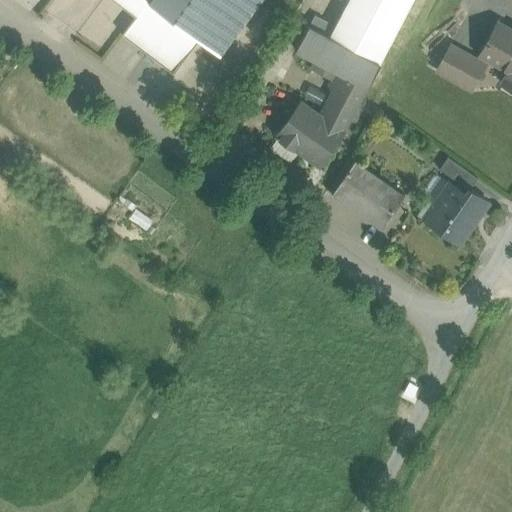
[(198,38),(149,1),(150,0),(116,0),(138,16),(125,34),(173,71),(198,38)]
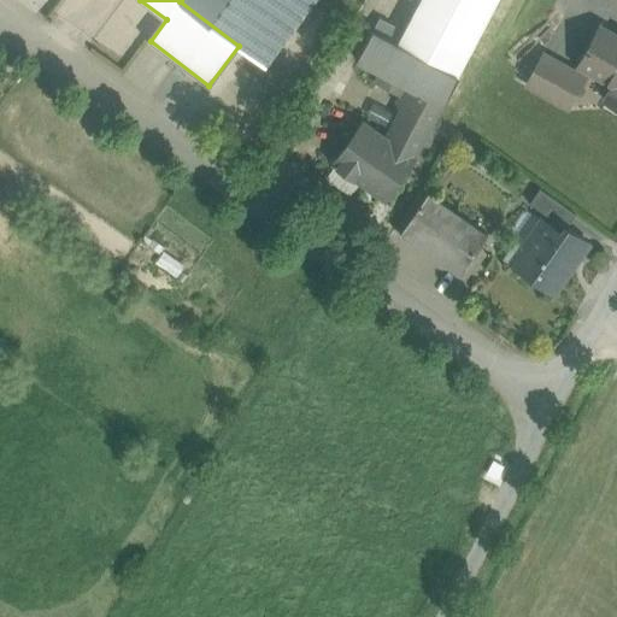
[(181,0),(180,1),(239,46),(265,66),(313,0),(181,0)]
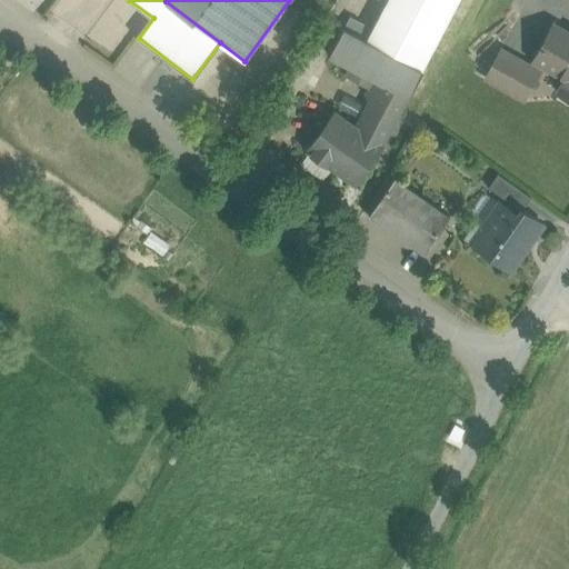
[(388,0),(366,42),(421,71),(458,0),(388,0)]
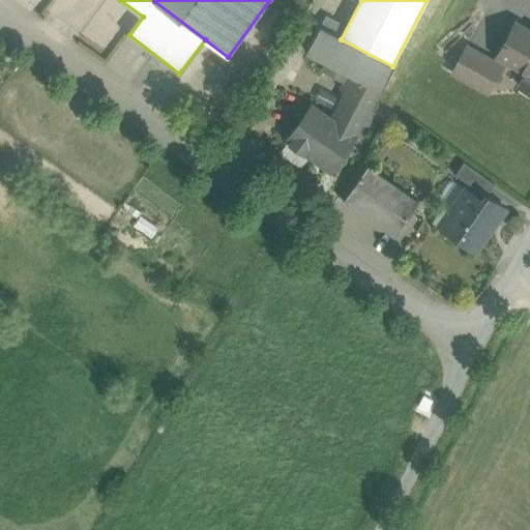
[(529,31),(529,32),(514,24),(497,57),(527,74),(529,67),(529,31)]
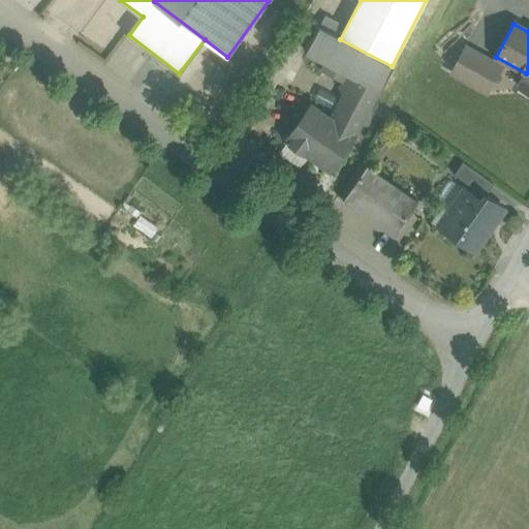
[(340,39),(319,28),(306,52),(355,78),(378,90),(380,91),(393,66),(340,39)]
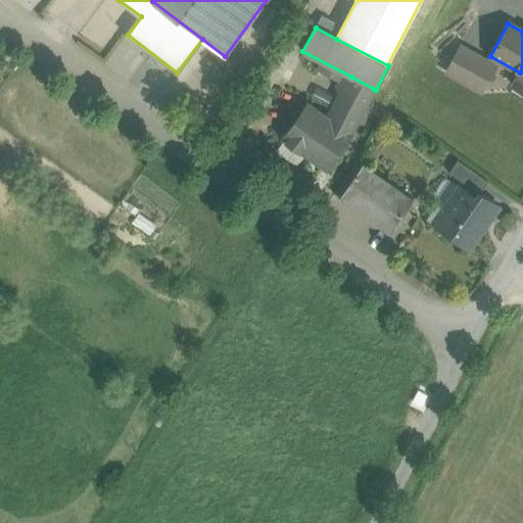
[(495,66),(460,46),(445,73),(482,92),(495,66)]
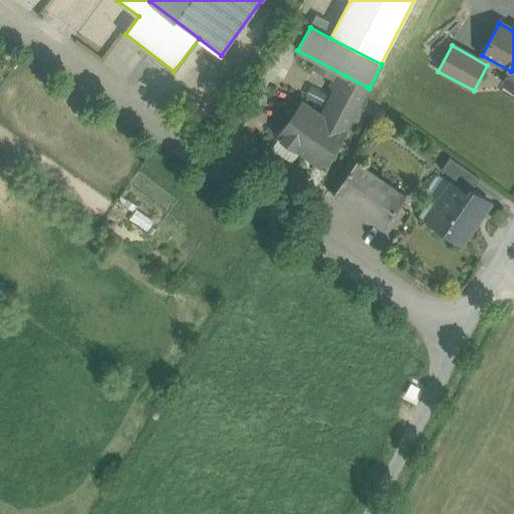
[(513,65),(511,71),(504,84),(513,89),(513,65)]
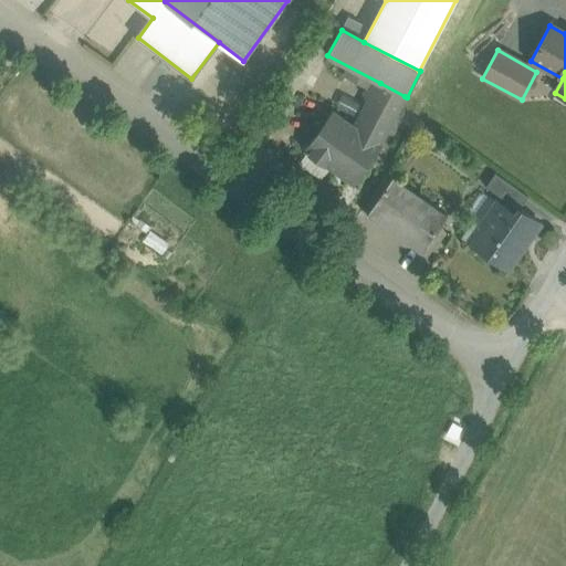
[(405,96),(380,83),(355,129),(378,146),(405,96)]
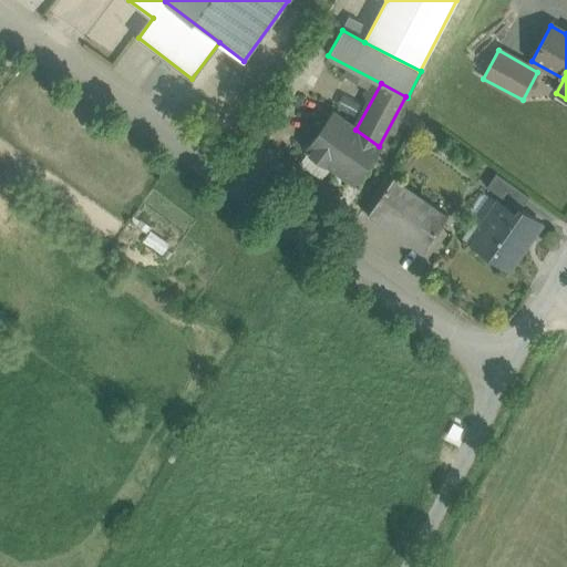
[(356,130),(333,114),(308,150),(353,182),(379,146),(356,130)]
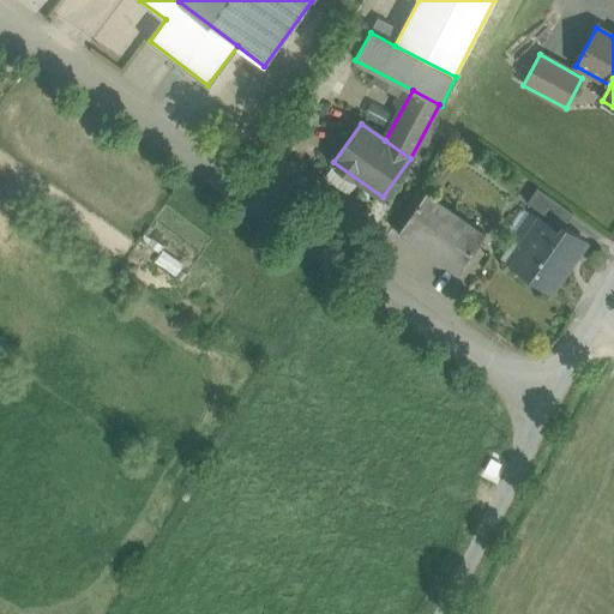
[(486,234),(426,193),(398,232),(457,274),(486,234)]
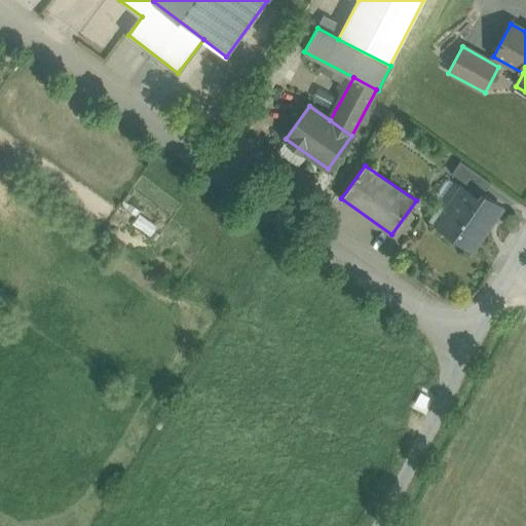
[(479,198),(463,187),(447,210),(440,205),(429,220),(455,238),(458,233),(475,245),(501,207),(483,193),(479,198)]
